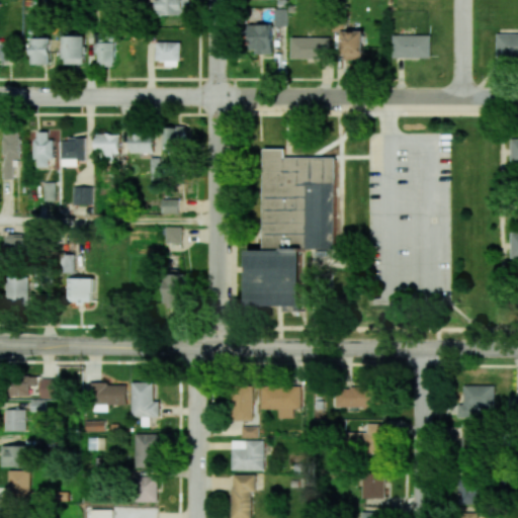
[(190,0),(156,0),(156,14),(190,15),(190,0)]
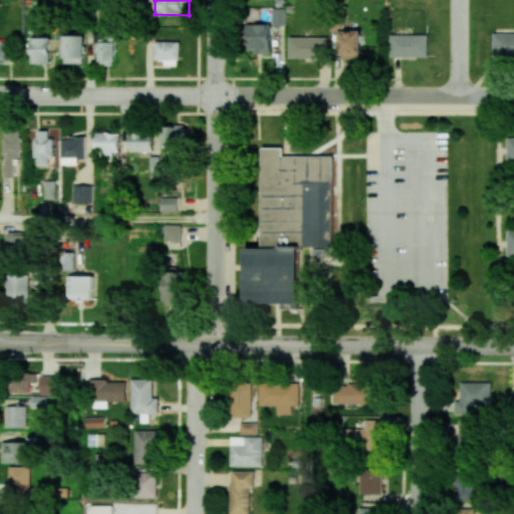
[(272,25),(284,25),(285,8),(273,8),(272,25)]
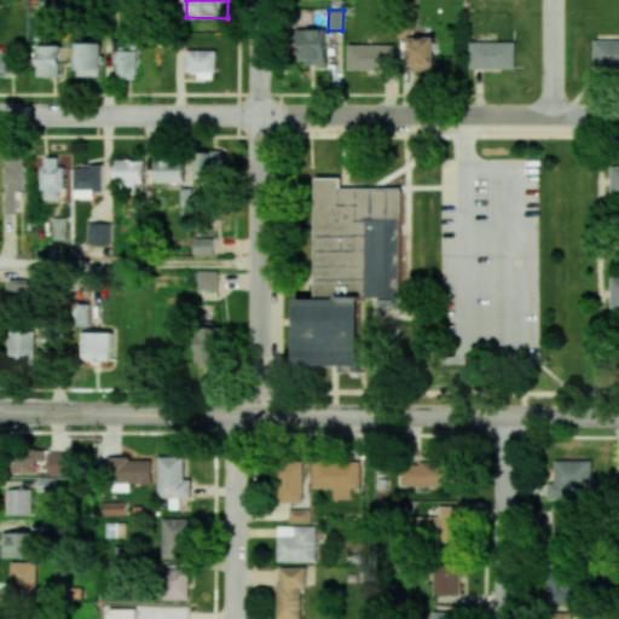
[(327,63),(327,29),(299,29),(300,63),(327,63)]
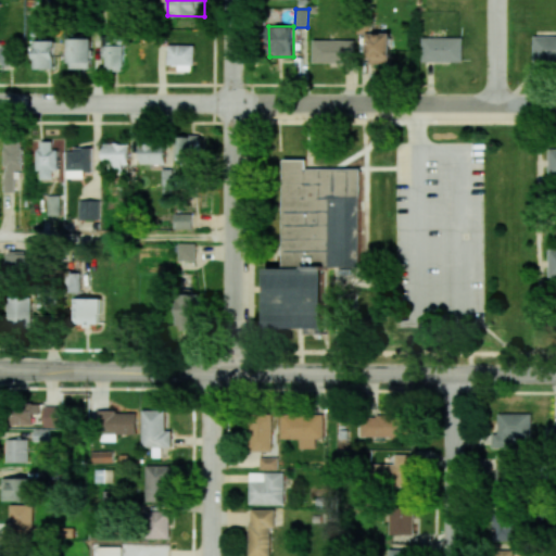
[(391,33),(367,33),(368,65),(391,65),(391,33)]
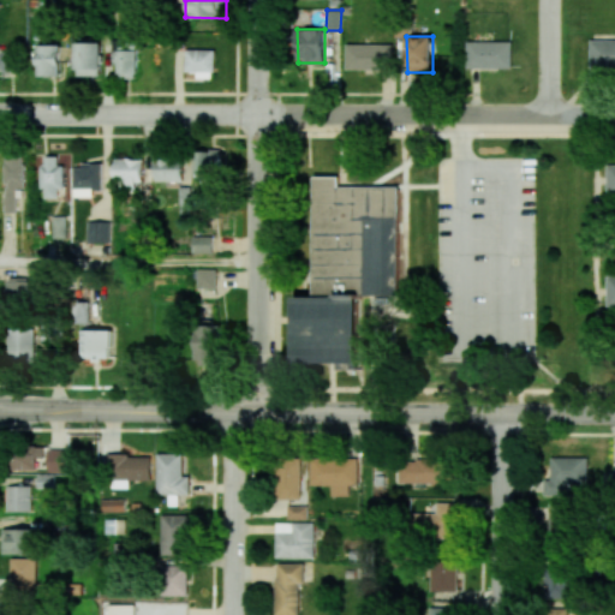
[(137,78),(136,37),(114,39),(115,79),(137,78)]
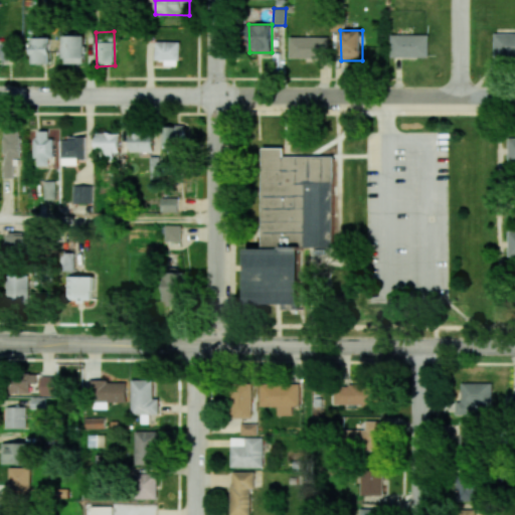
[(514,33),(494,33),(494,57),(514,56),(514,33)]
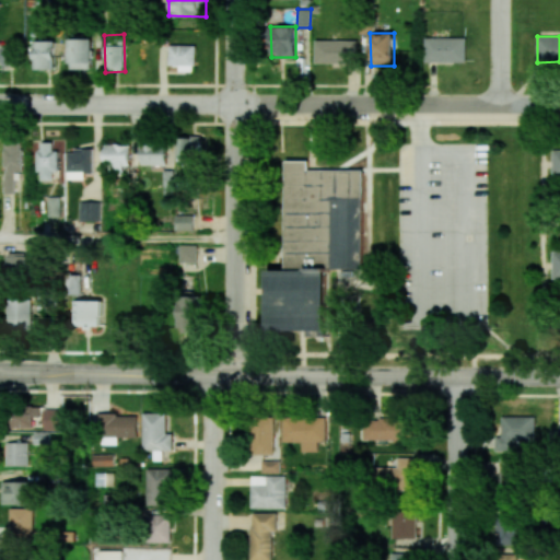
[(466,37),(426,38),(426,62),(467,62),(466,37)]
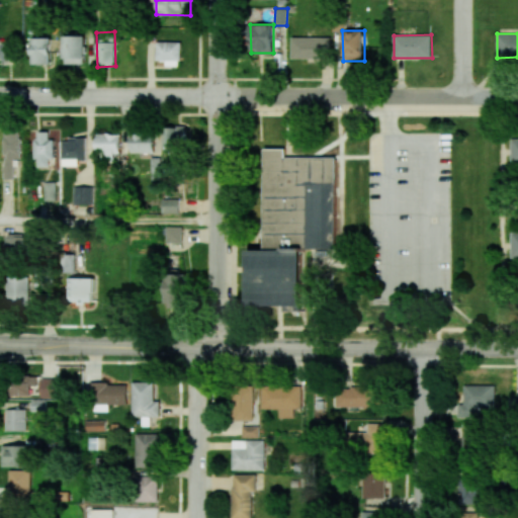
[(65,35),(64,63),(85,64),(85,36),(65,35)]
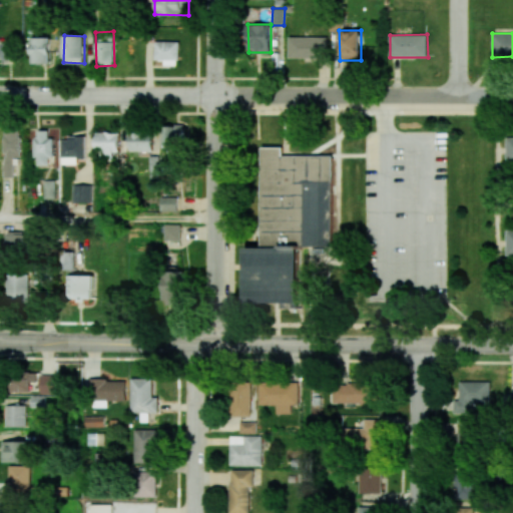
[(51,38),(32,37),(32,63),(51,63),(51,38)]
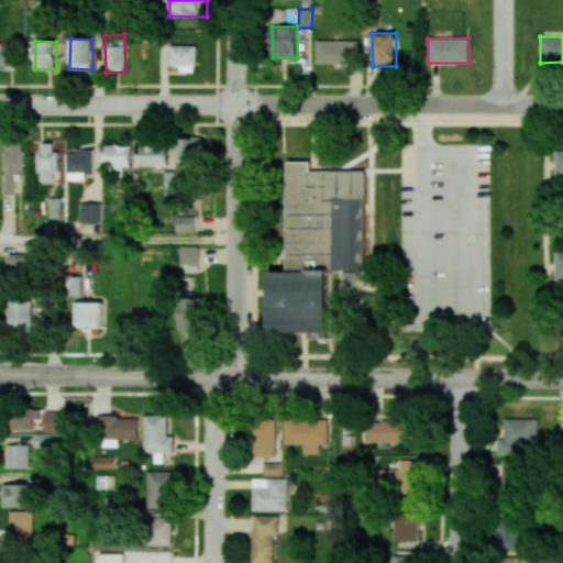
[(359,41),(317,41),(317,64),(337,64),(359,64),(359,41)]
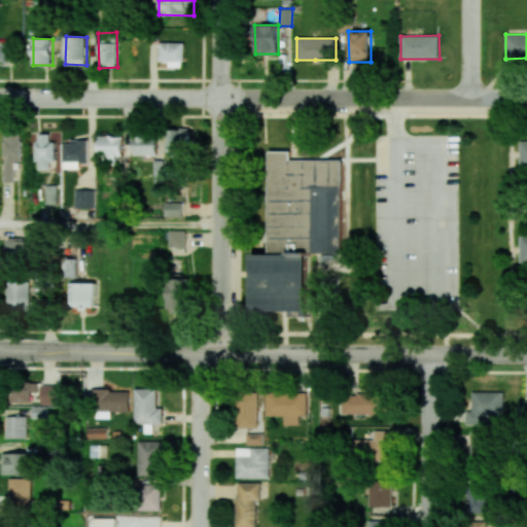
[(184,42),(160,42),(160,62),(169,62),(169,67),(183,67),(184,42)]
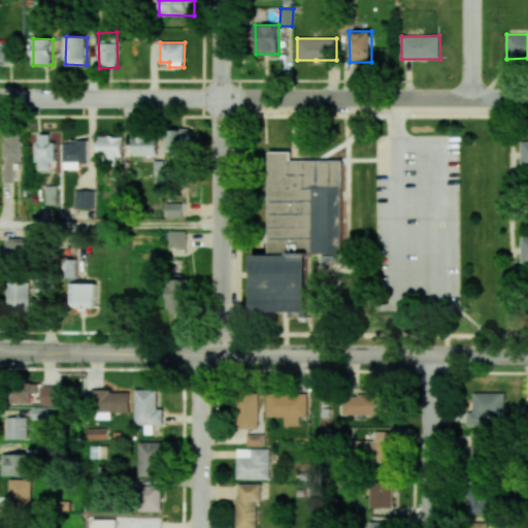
[(12,62),(12,44),(1,44),(2,62),(12,62)]
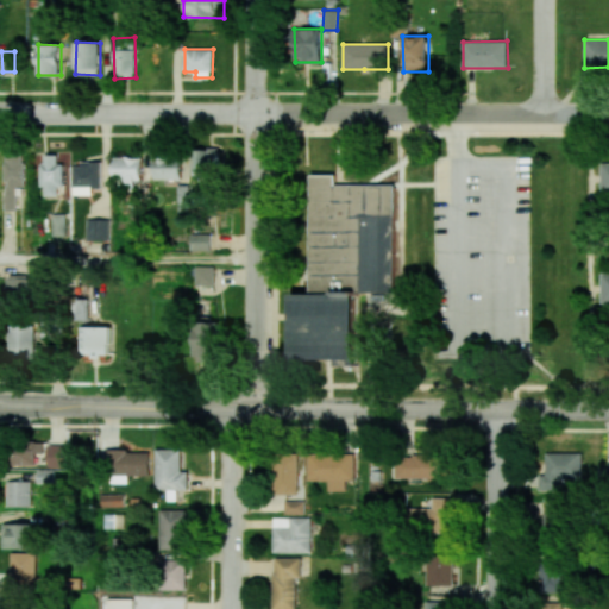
[(193,179),(218,180),(219,149),(194,149),(193,179)]
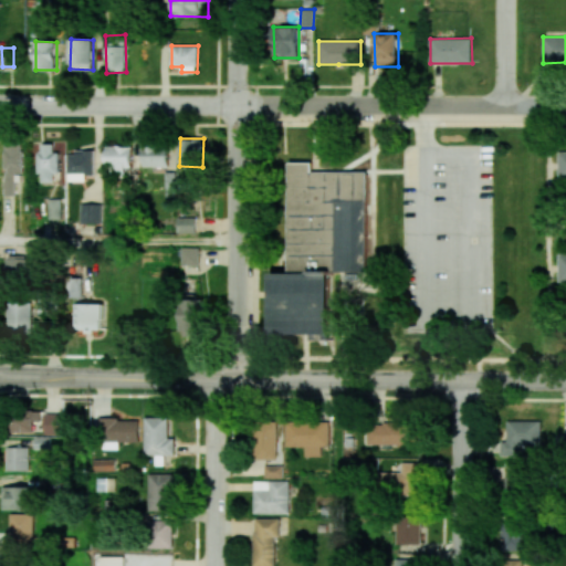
[(14,174),(23,174),(22,144),(3,145),(6,195),(16,195),(14,174)]
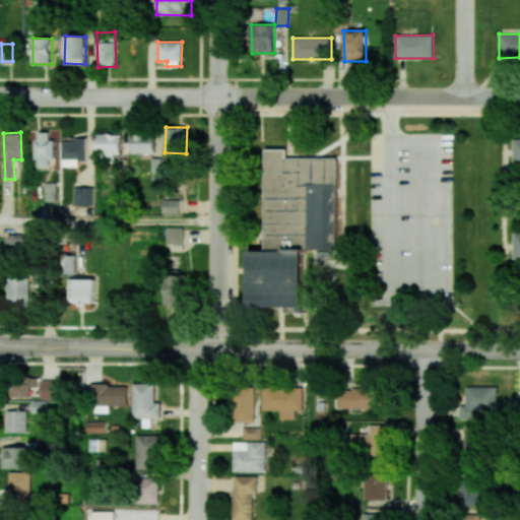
[(53,159),(52,132),(36,132),(37,168),(49,167),(49,159),(53,159)]
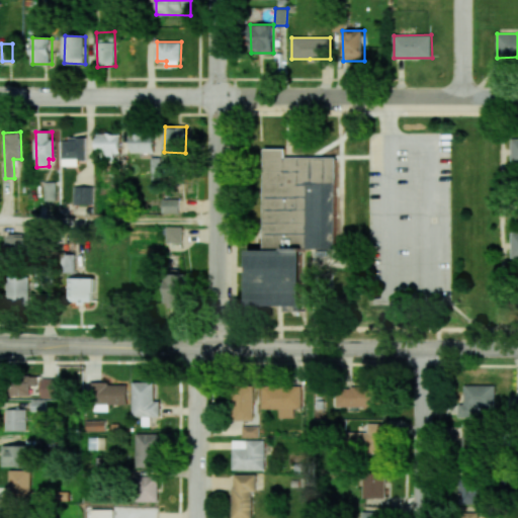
[(155,153),(154,133),(131,134),(131,153),(155,153)]
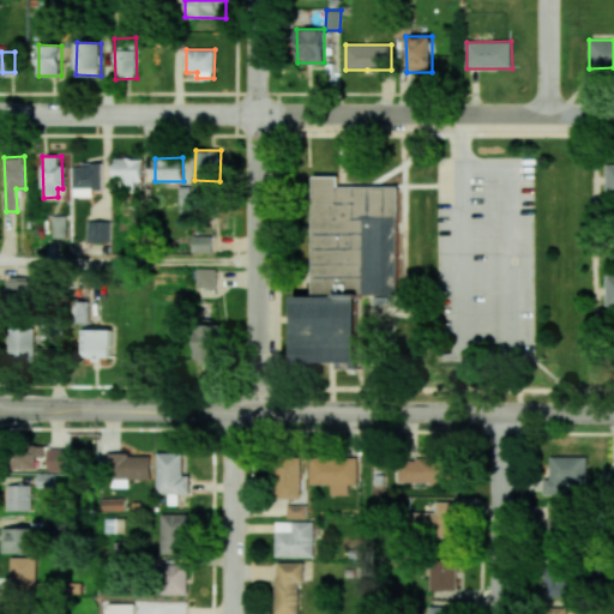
[(114,158),(114,185),(143,185),(143,158),(114,158)]
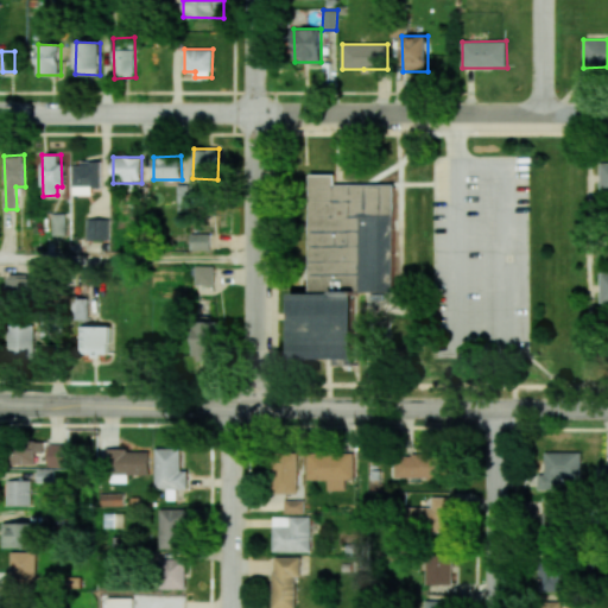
[(100,163),(73,163),(73,195),(92,195),(90,188),(100,188),(100,163)]
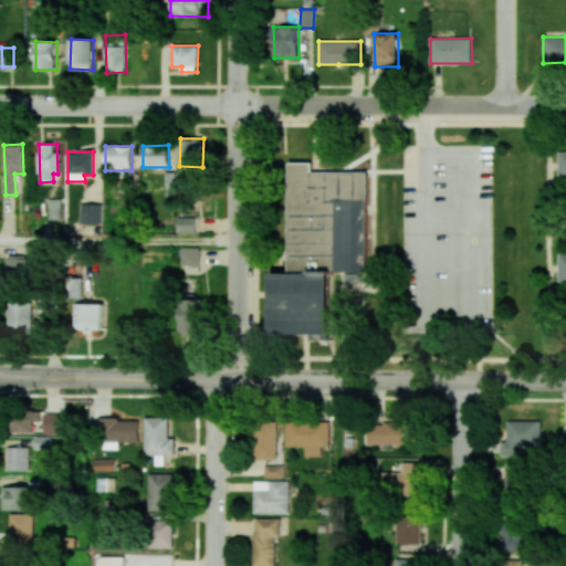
[(368,173),(313,173),(313,163),(290,163),(290,273),(271,273),(271,334),(311,334),(311,341),(331,341),(331,272),(368,272),(368,173)]
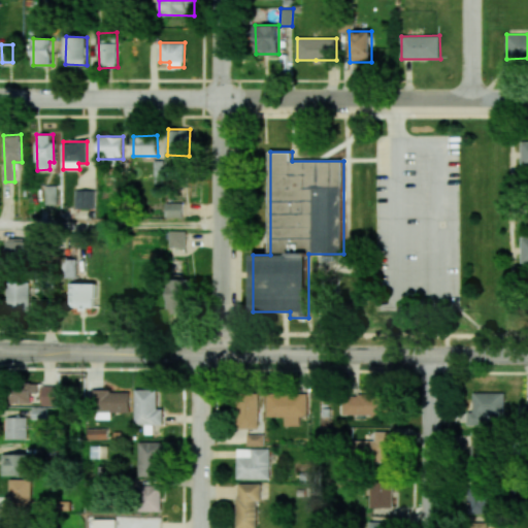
[(45,204),(58,204),(58,185),(45,186),(45,204)]
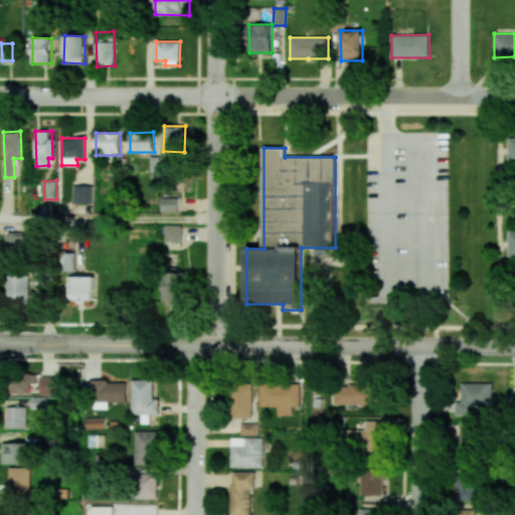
[(93,185),(73,185),(72,203),(92,204),(93,185)]
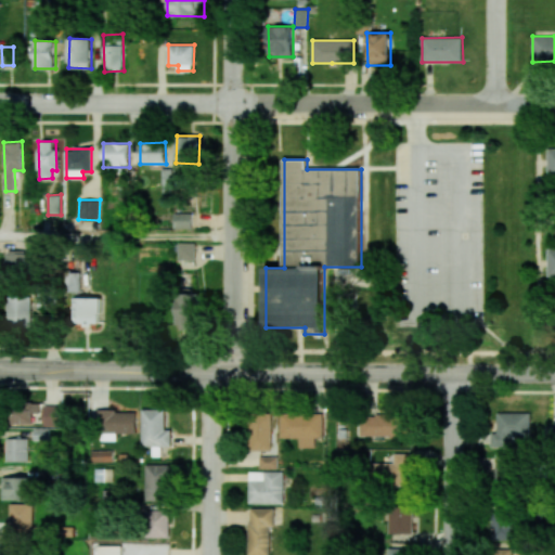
[(191,229),(192,213),(176,213),(176,228),(191,229)]
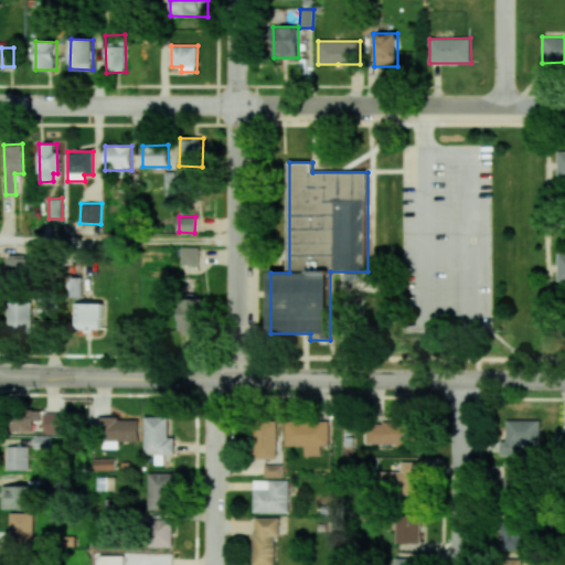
[(199,247),(182,247),(182,264),(199,265),(199,247)]
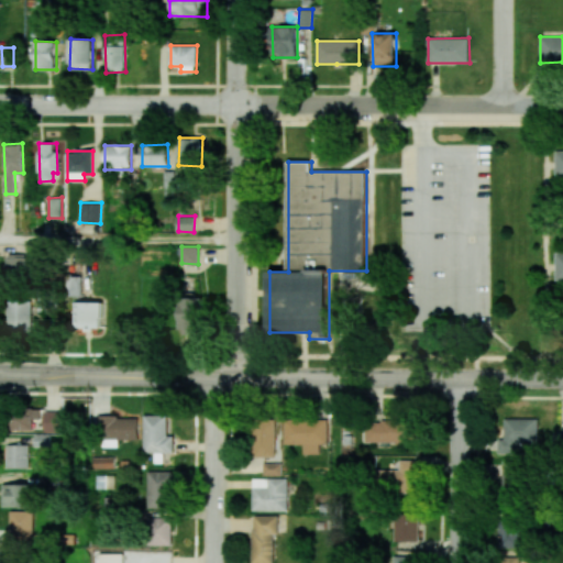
[(7,254),(7,275),(32,276),(32,255),(7,254)]
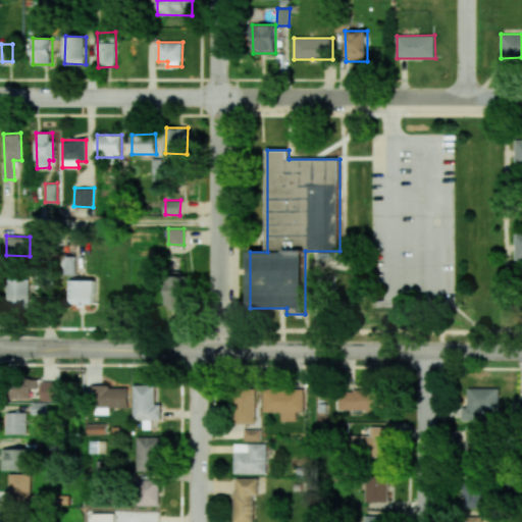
[(74,273),(75,257),(63,256),(62,273),(74,273)]
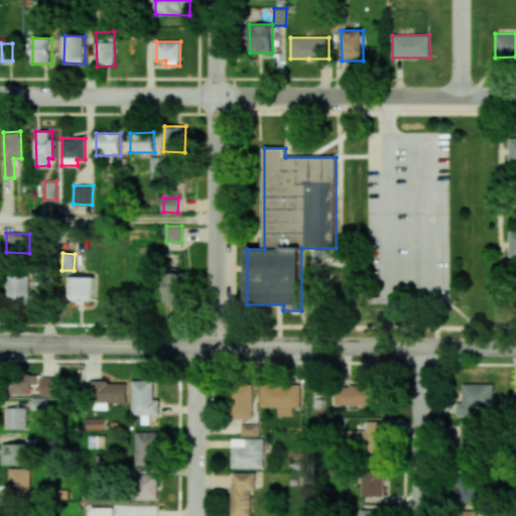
[(184,272),(165,273),(166,301),(185,301),(184,272)]
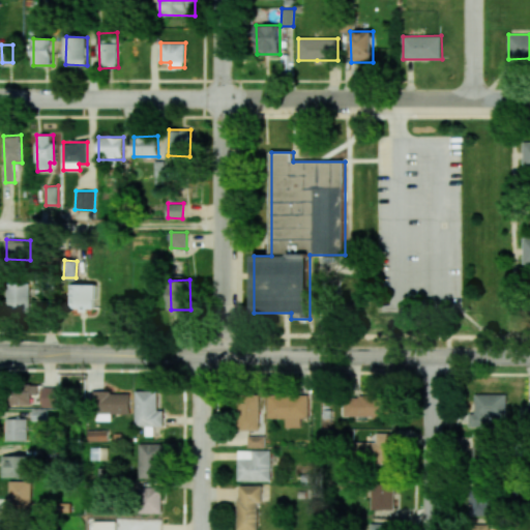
[(8,312),(30,312),(30,284),(8,284),(8,312)]
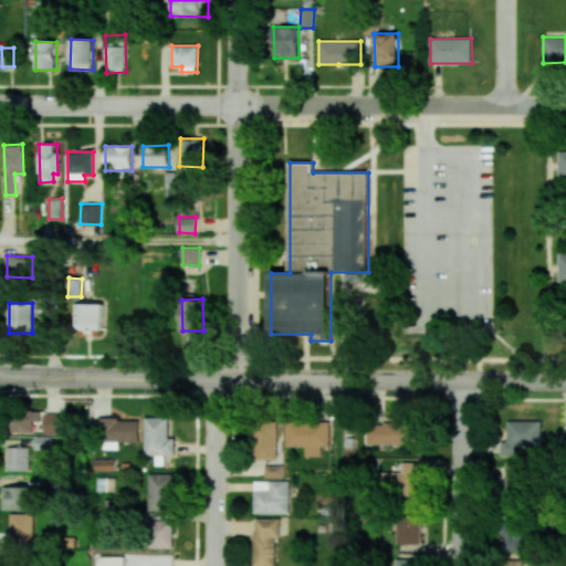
[(104,303),(75,304),(75,329),(104,328),(104,303)]
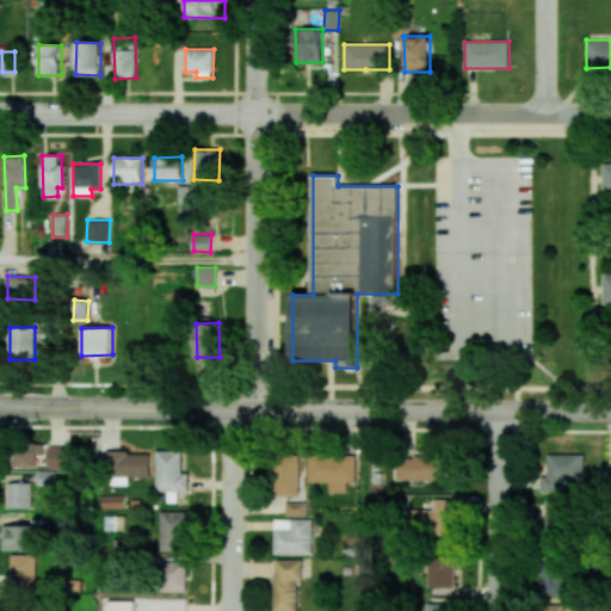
[(17,467),(35,467),(36,454),(38,454),(38,445),(17,445),(17,467)]
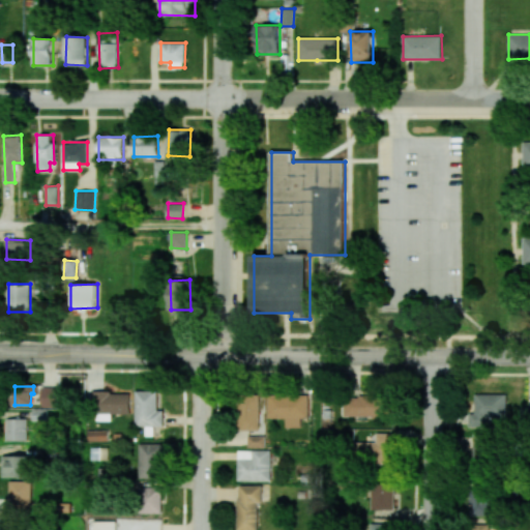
[(59,406),(59,387),(41,388),(41,407),(59,406)]
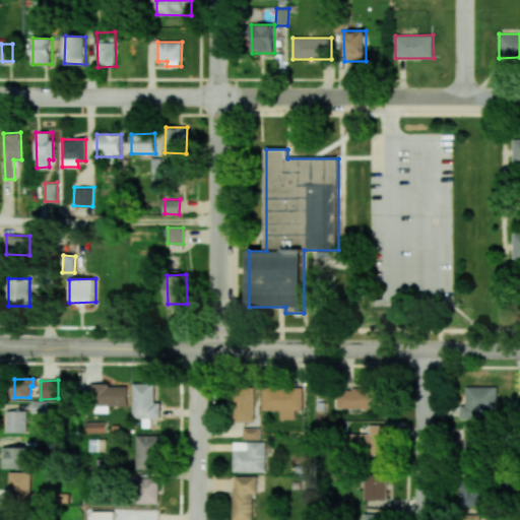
[(160,418),(159,402),(154,402),(154,383),(133,384),(133,418),(142,418),(143,427),(150,427),(150,418),(160,418)]
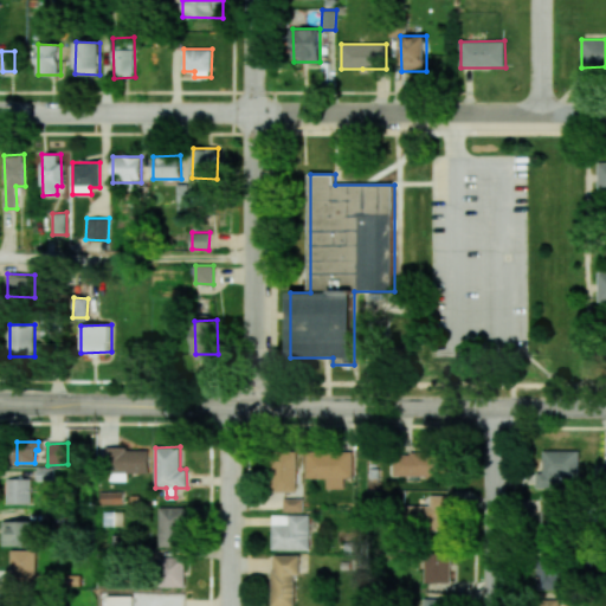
[(148,447),(105,449),(107,472),(149,472),(148,447)]
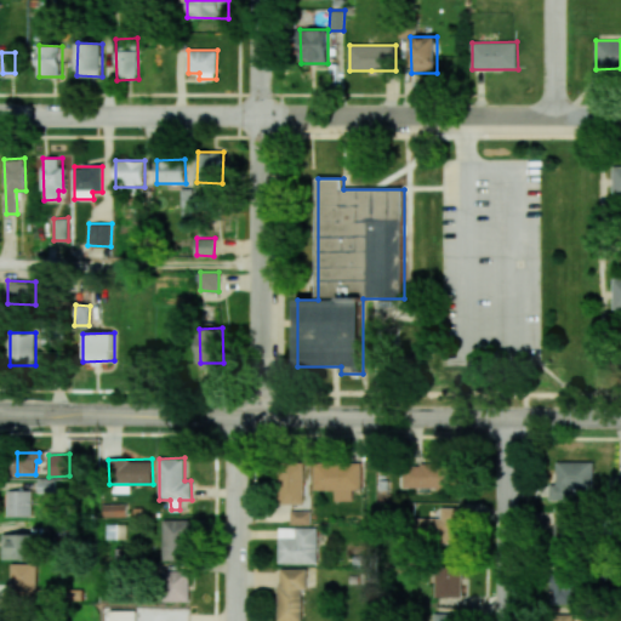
[(574,500),(574,490),(592,489),(592,461),(554,462),(556,484),(548,484),(548,501),(574,500)]
